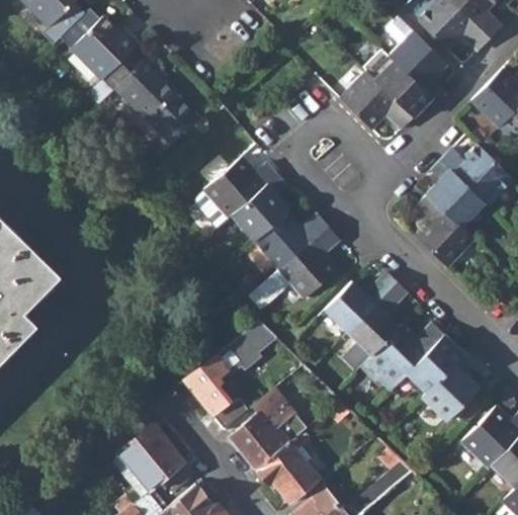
[(22,0),(52,29),(80,0),(22,0)]
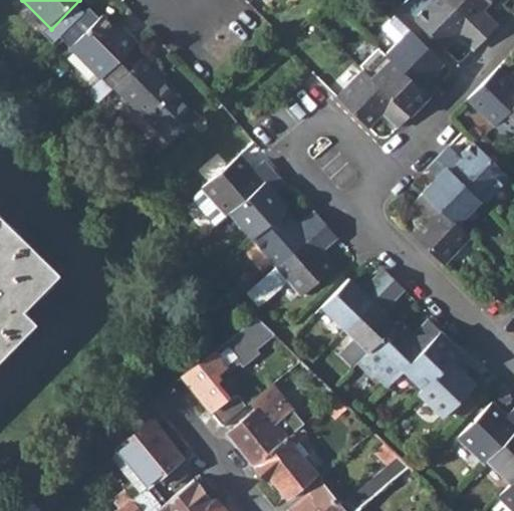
[(434,0),(414,21),(445,52),(461,35),(476,50),(487,38),(447,0),(434,0)]
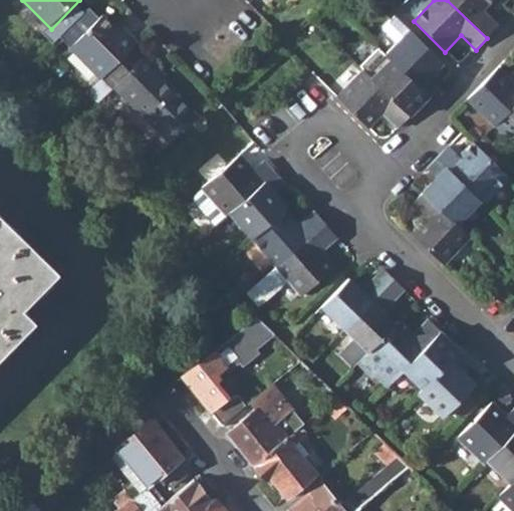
[(484,11),(495,0),(447,0),(487,38),(499,25),(484,11)]
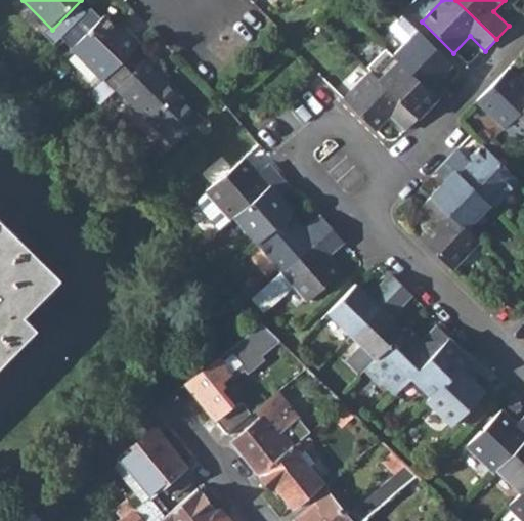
[(452,64),(418,31),(402,16),(389,29),(405,44),(393,56),(397,60),(438,99),(448,88),(439,79),(452,64)]
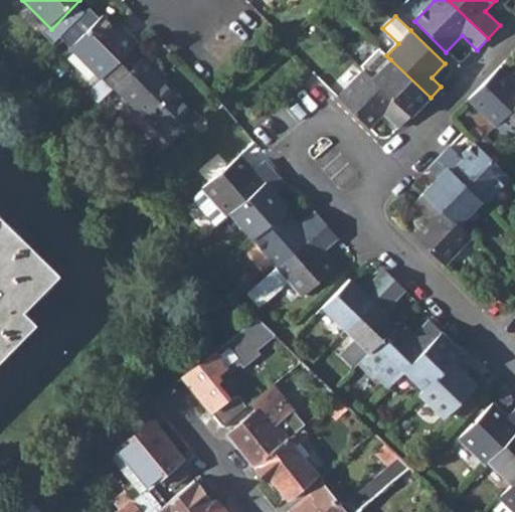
[(112,77),(122,88),(134,75),(124,64),(133,55),(141,47),(132,37),(127,41),(119,33),(106,20),(74,51),(106,83),(112,77)]
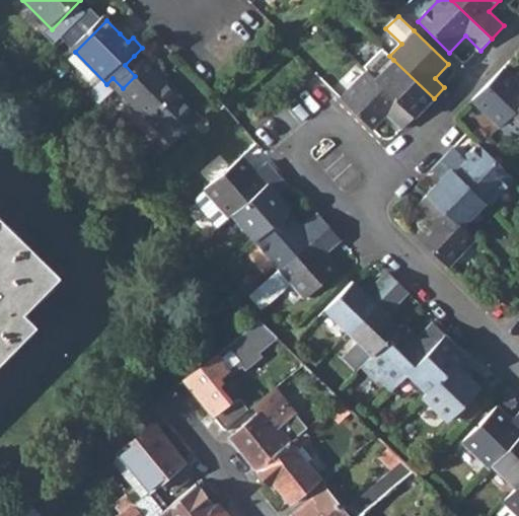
[(124,28),(120,33),(128,42),(133,38),(124,28)]
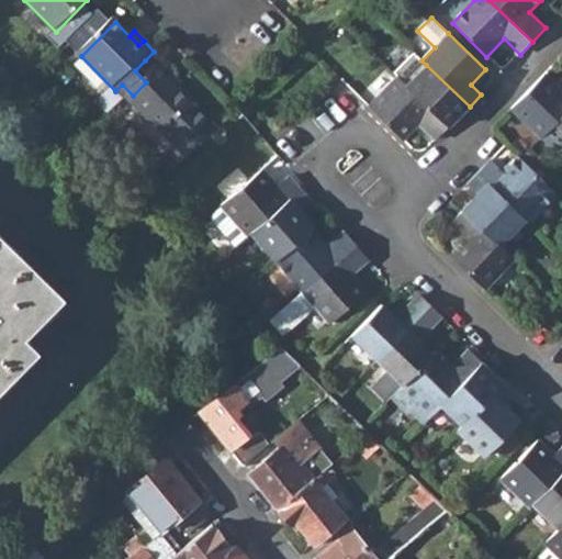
[(133,96),(128,100),(166,137),(188,159),(217,133),(178,93),(168,84),(173,78),(161,67),(157,71),(145,60),(135,70),(146,82),(133,96)]
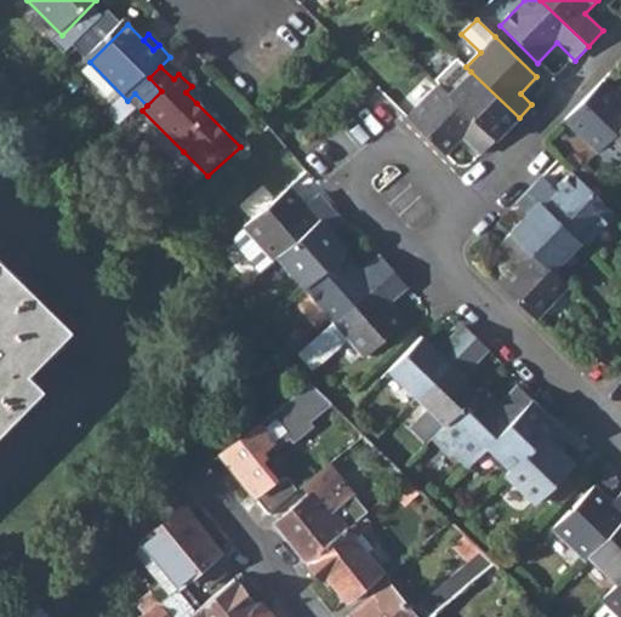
[(471,72),(448,95),(496,141),(519,118),(471,72)]
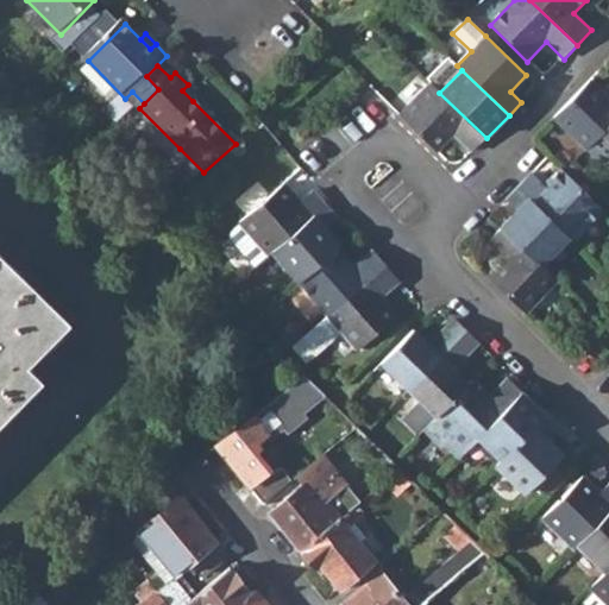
[(554,119),(585,149),(588,147),(602,133),(608,125),(608,95),(608,98),(591,82),(554,119)]
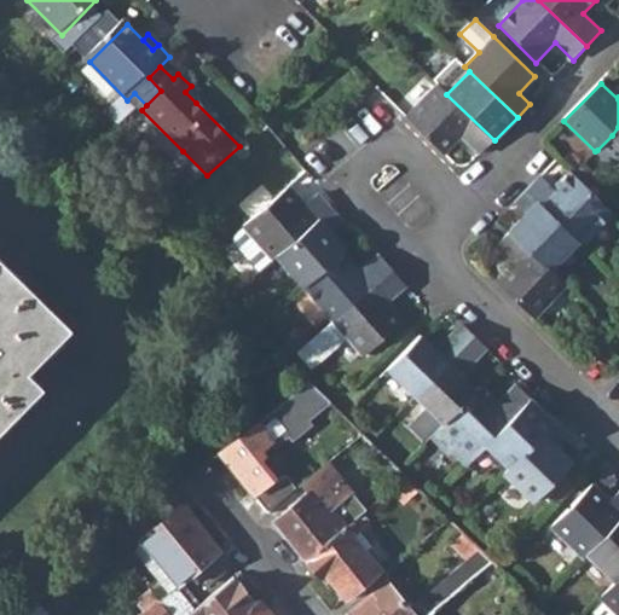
[(202,98),(191,86),(185,92),(196,103),(202,98)]
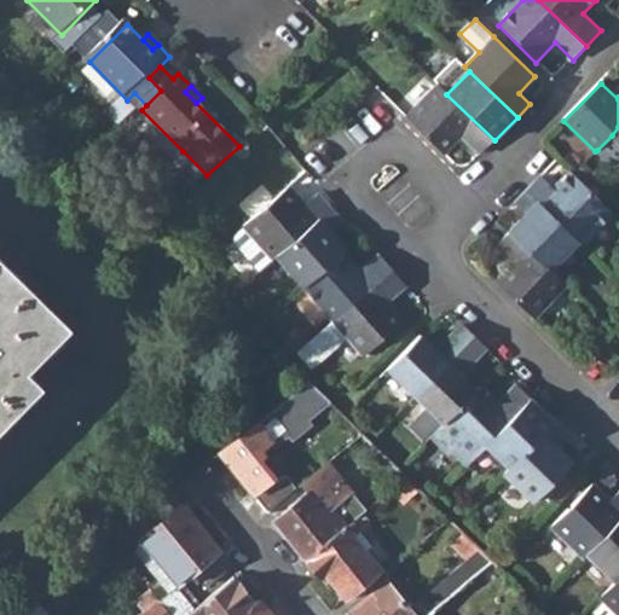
[(461,137),(480,156),(495,140),(446,94),(438,86),(406,119),(444,155),(461,137)]
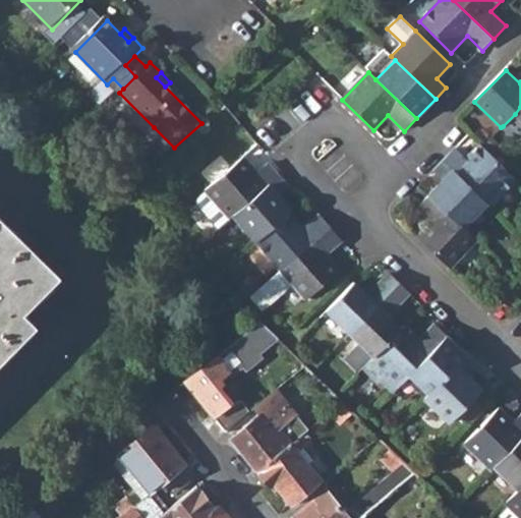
[(520,107),(515,114),(503,126),(516,139),(520,133),(520,107)]
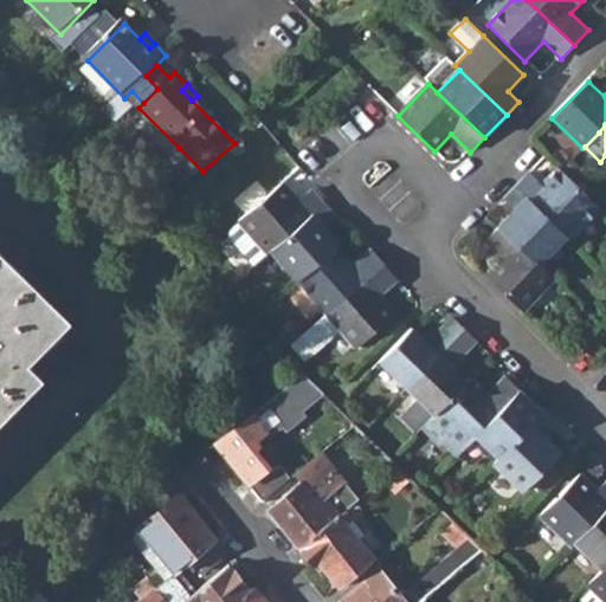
[(566,238),(569,241),(600,209),(559,168),(543,185),(530,173),(515,188),(566,238)]
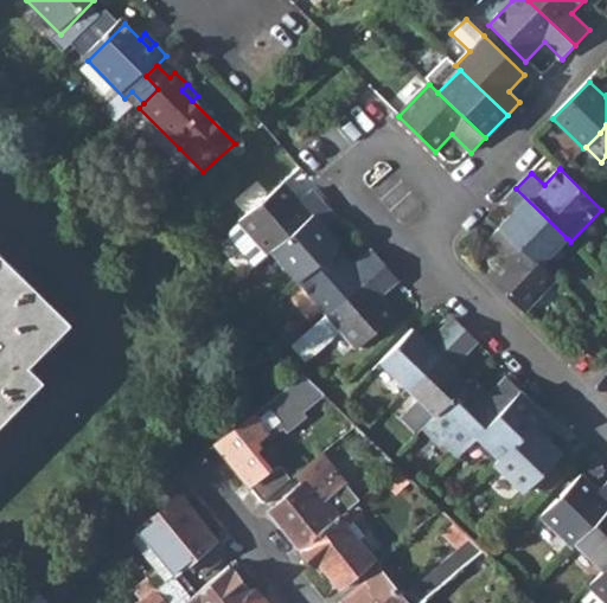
[(257,265),(272,254),(275,250),(327,205),(314,190),(301,200),(287,184),(235,231),(235,238),(257,265)]
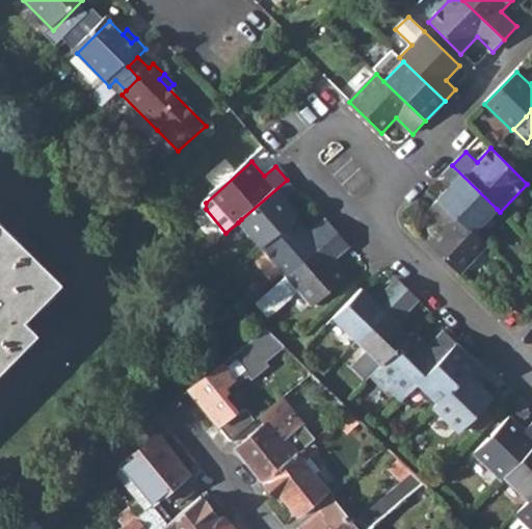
[(439,201),(473,234),(497,209),(452,165),(442,177),(452,186),(439,201)]
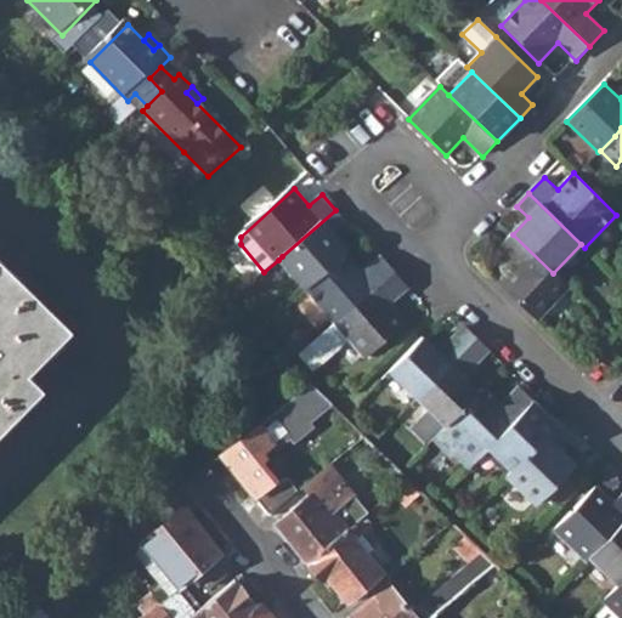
[(335,210),(282,256),(307,288),(348,253),(351,250),(335,232),(346,222),(335,210)]
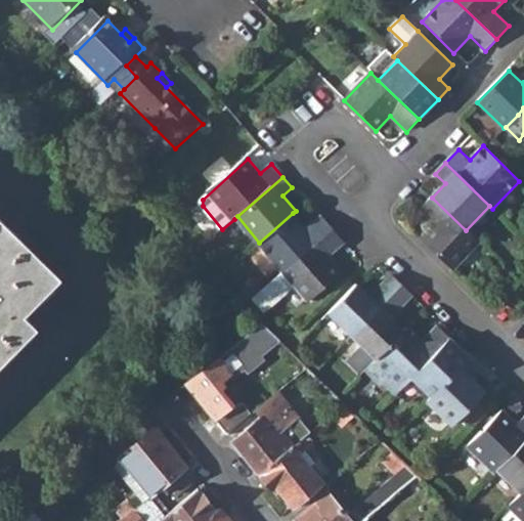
[(421,240),(452,271),(479,243),(466,230),(432,198),(420,210),(435,225),(421,240)]
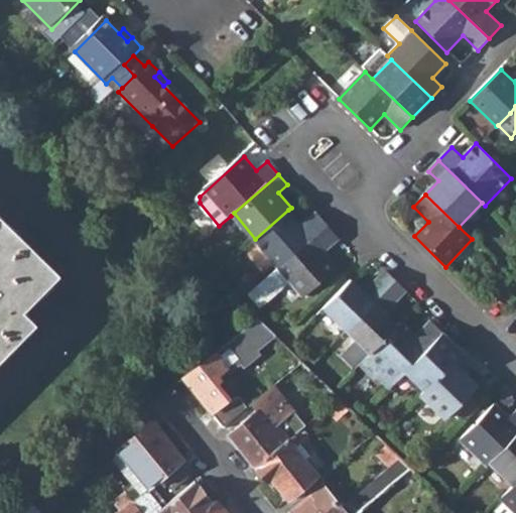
[(300,224),(288,210),(255,239),(279,267),(328,225),(315,211),(300,224)]
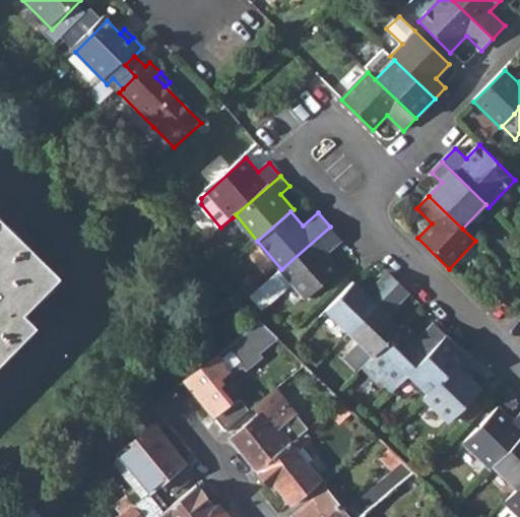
[(0,361),(35,327),(21,314),(58,278),(0,219),(0,361)]
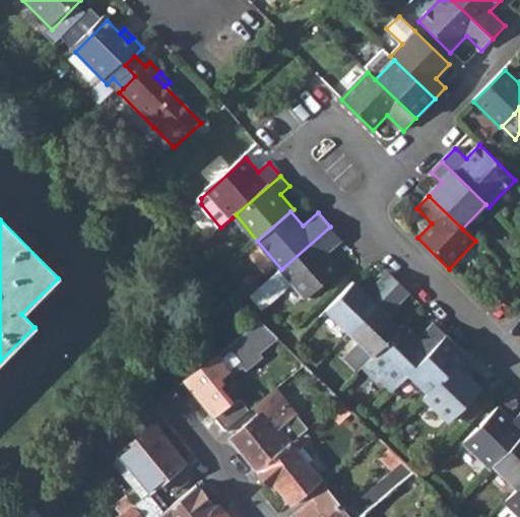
[(294,282),(306,298),(339,268),(326,253),(341,239),(330,227),(281,269),(249,298),(261,312),(294,282)]
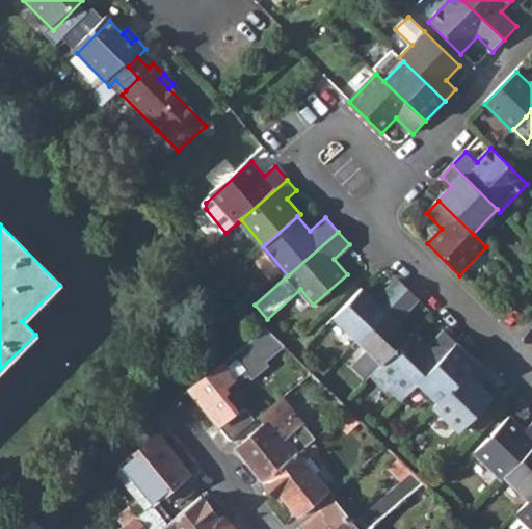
[(335,318),(358,341),(408,290),(398,281),(377,302),(364,288),(335,318)]
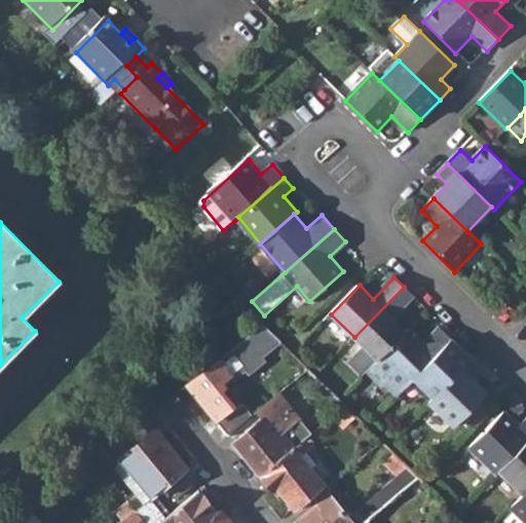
[(378,360),(406,331),(393,319),(414,298),(404,287),(354,337),(378,360)]
